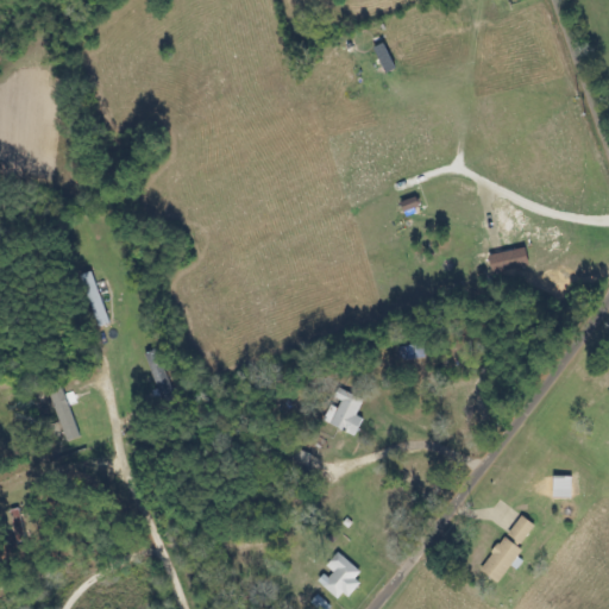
[(81,277),(100,328),(112,324),(93,272),(81,277)]
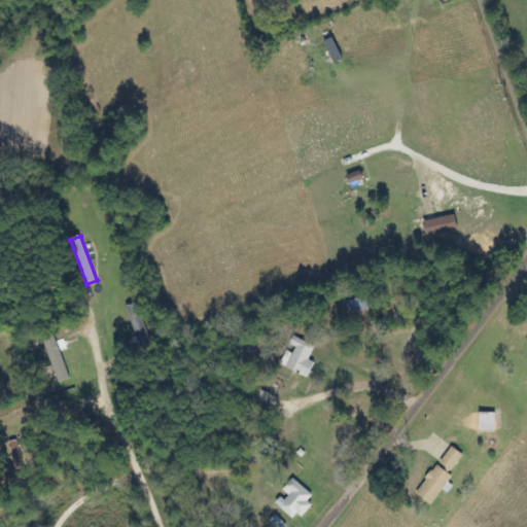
[(55,334),(43,338),(60,383),(71,379),(55,334)]
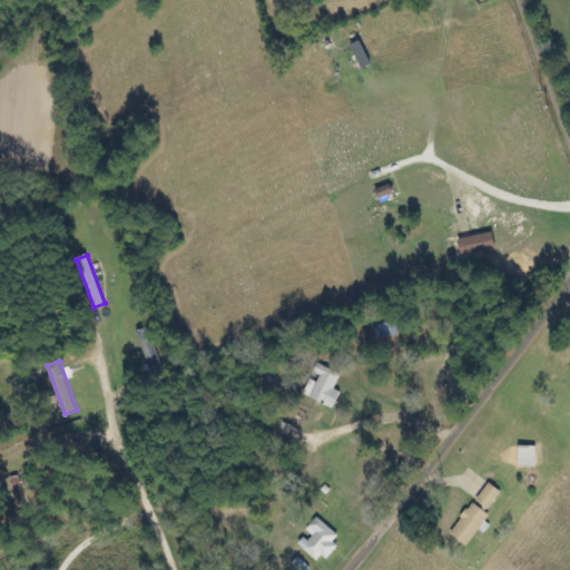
[(342,375),(317,364),(312,376),(303,395),(334,410),(341,393),(335,390),(342,375)]
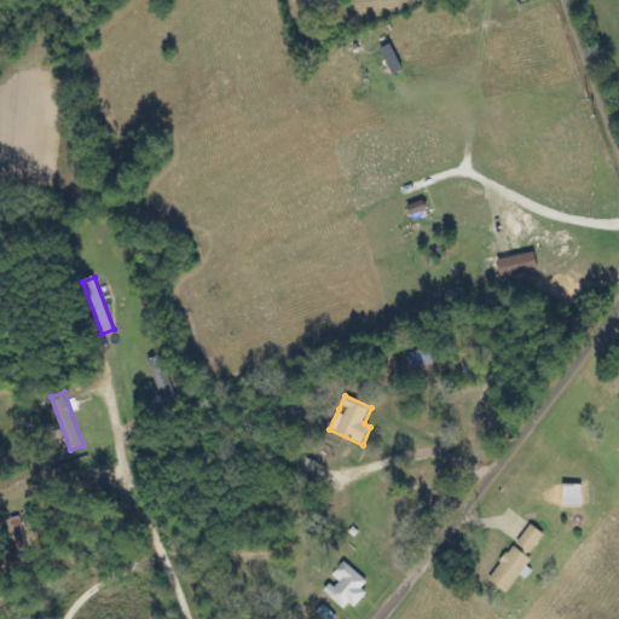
[(562,507),(583,508),(583,486),(563,485),(562,507)]
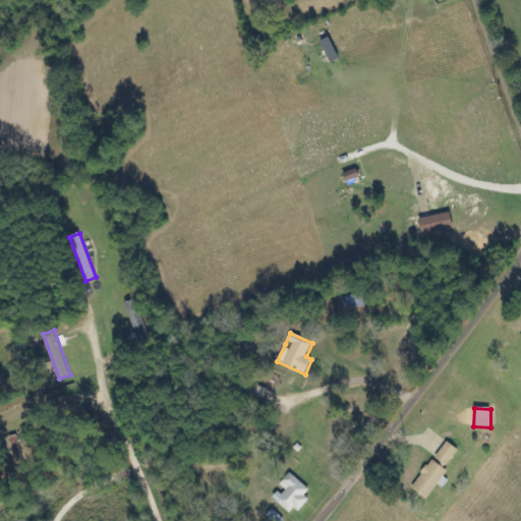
[(458,450),(446,442),(435,460),(447,468),(458,450)]
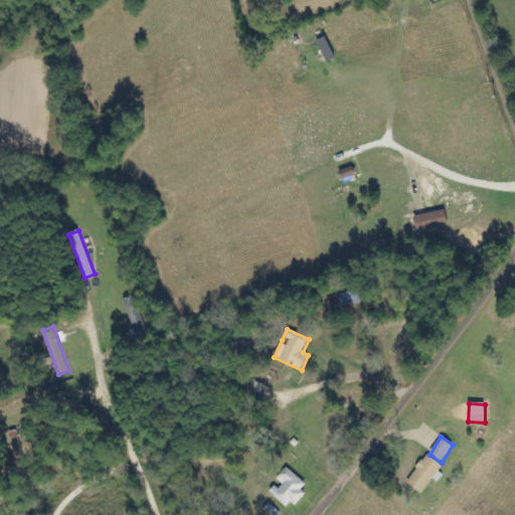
[(437,482),(446,467),(425,455),(407,485),(423,494),(433,479),(437,482)]
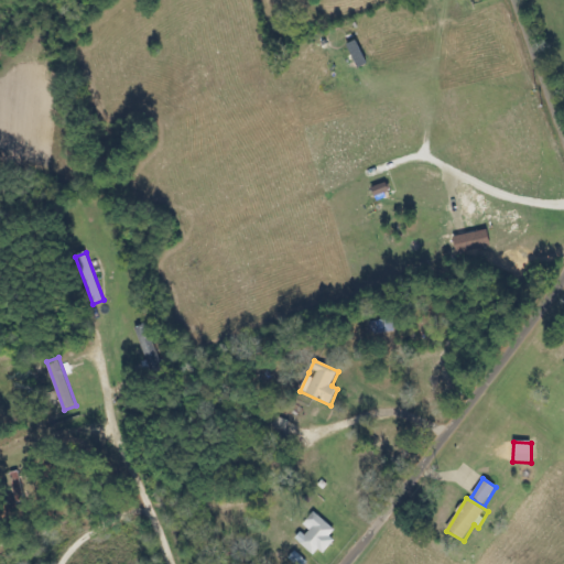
[(303,525),(307,529),(296,541),(316,559),(338,534),(315,512),(303,525)]
